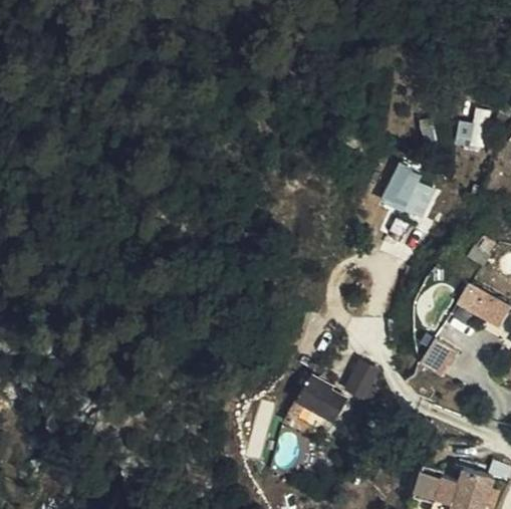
[(475,108),(474,122),(458,121),(455,148),(483,151),(487,109),(475,108)]
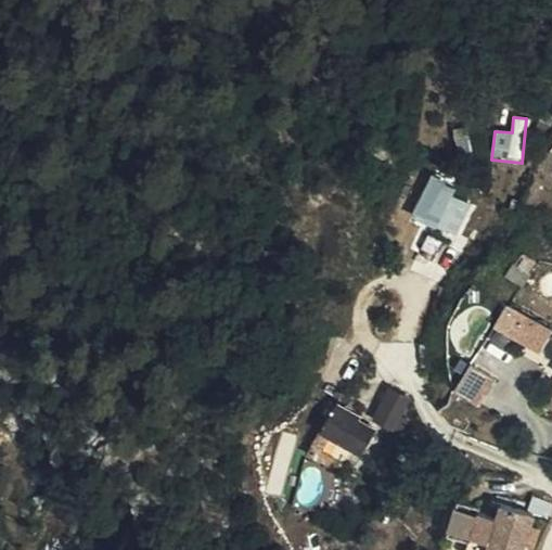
[(428,175),(409,217),(459,241),(474,208),(450,197),(456,187),(428,175)]
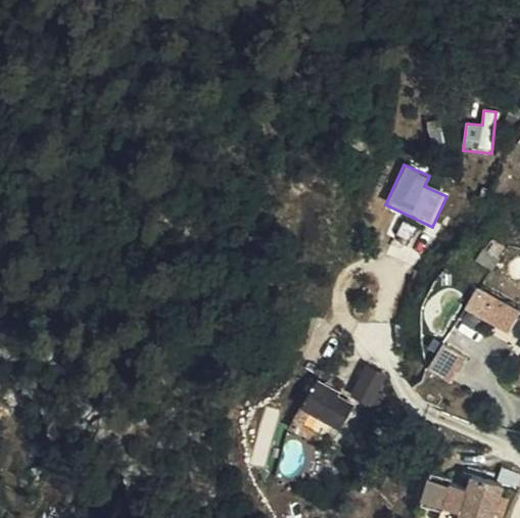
[(519,311),(477,287),(464,310),(510,335),(519,315),(519,311)]
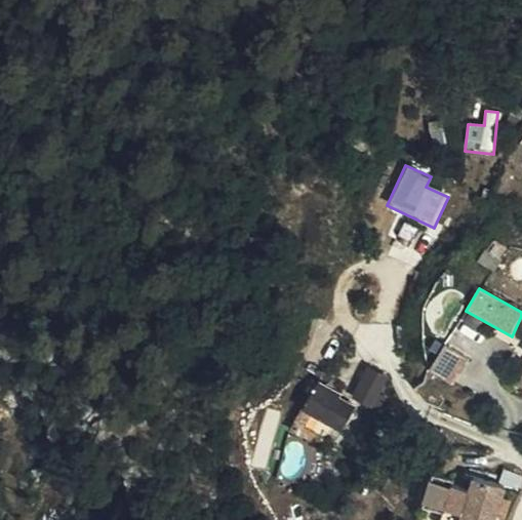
[(448,346),(432,370),(447,381),(453,372),(458,375),(469,359),(448,346)]
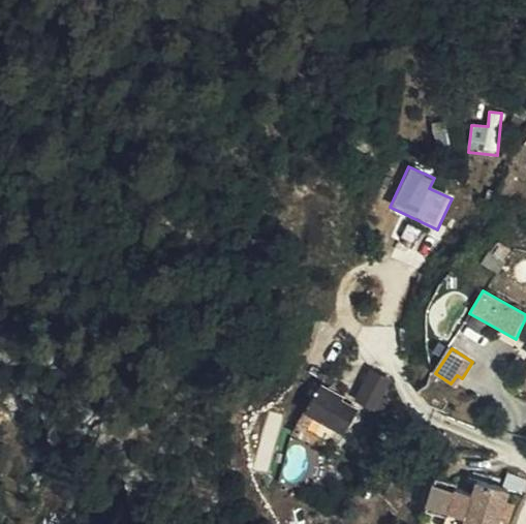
[(525,355),(515,374),(522,378),(525,371),(525,355)]
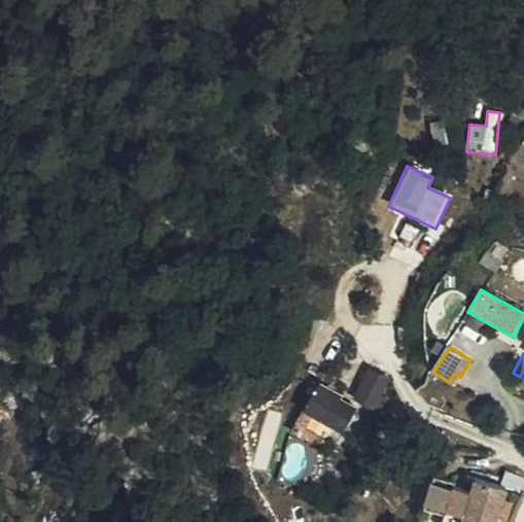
[(349,402),(361,373),(352,369),(340,397),(349,402)]
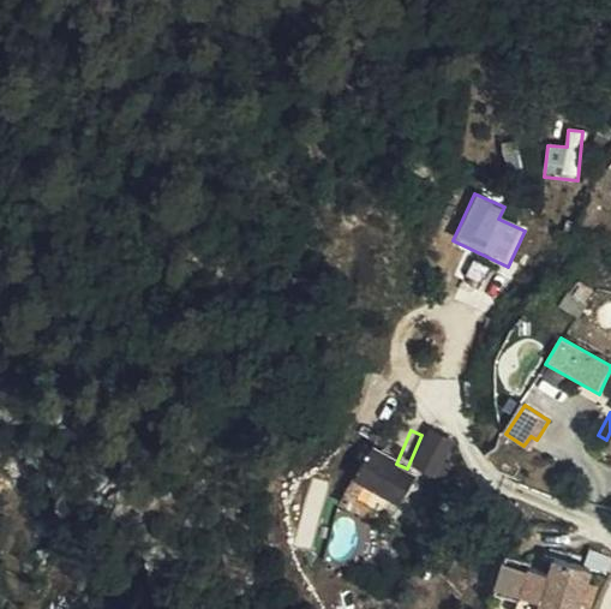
[(439,443),(421,435),(407,469),(427,476),(439,443)]
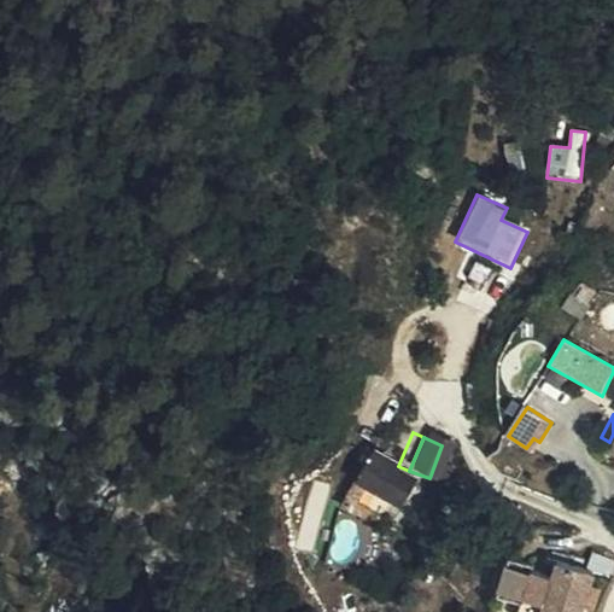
[(361,491),(370,468),(360,464),(350,487),(361,491)]
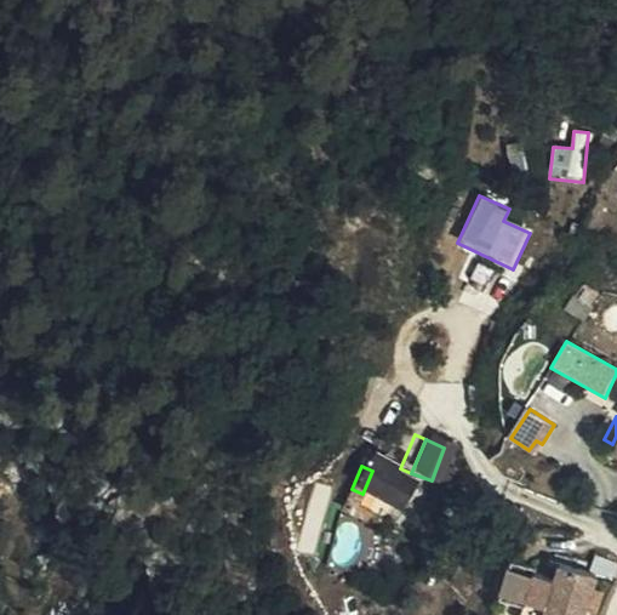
[(407,487),(372,471),(363,494),(398,510),(407,487)]
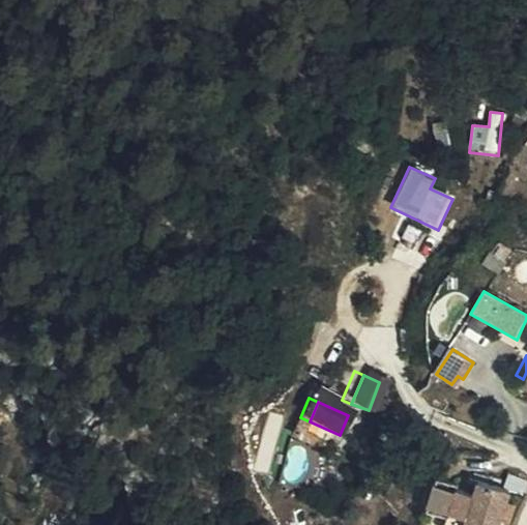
[(452,517),(459,495),(462,484),(441,477),(433,511),(452,517)]
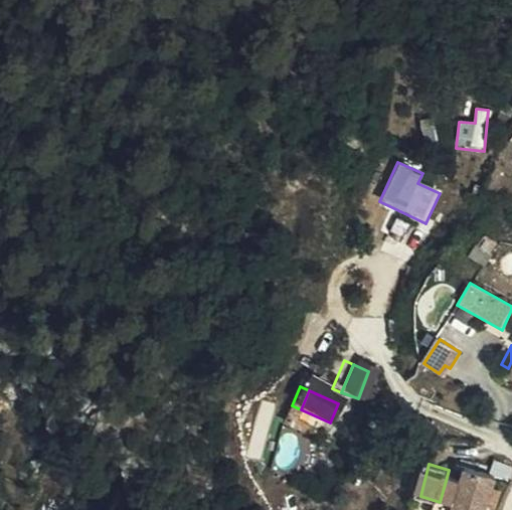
[(462,485),(446,481),(440,502),(457,506),(456,509),(479,509),(488,479),(464,475),(462,485)]
